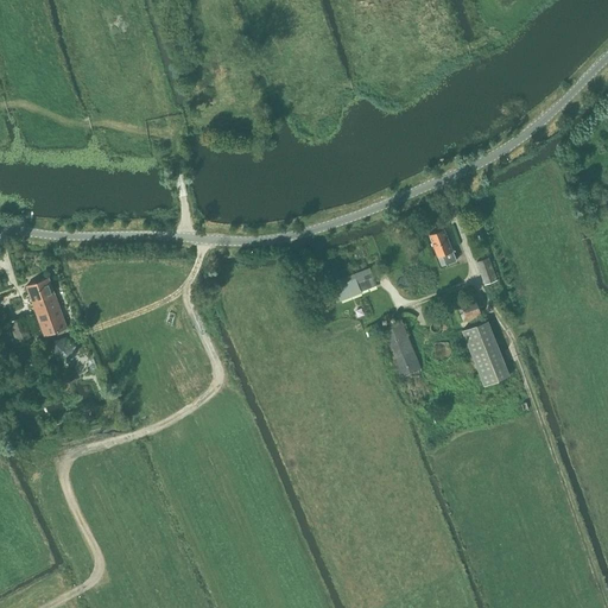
[(456,261),(453,251),(444,229),(430,235),(438,257),(442,254),(447,265),(456,261)]
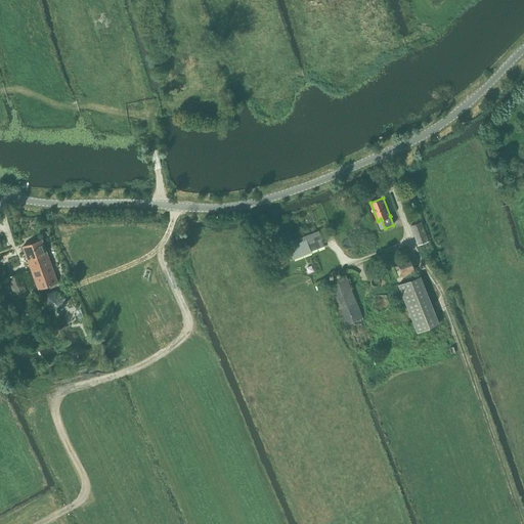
[(418,246),(429,242),(422,222),(410,226),(418,246)]
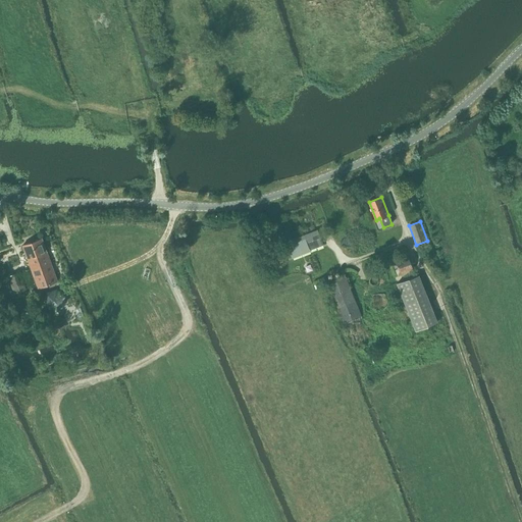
[(323,244),(320,237),(318,229),(288,242),(294,257),(311,250),(311,249),(323,244)]
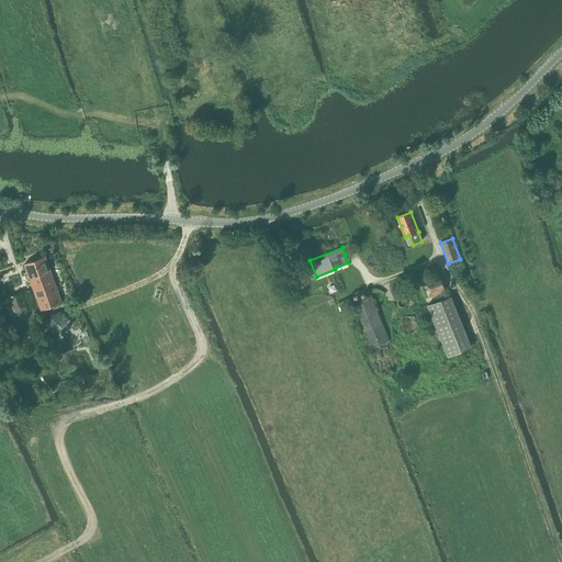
[(42,310),(62,303),(45,256),(24,263),(42,310)]
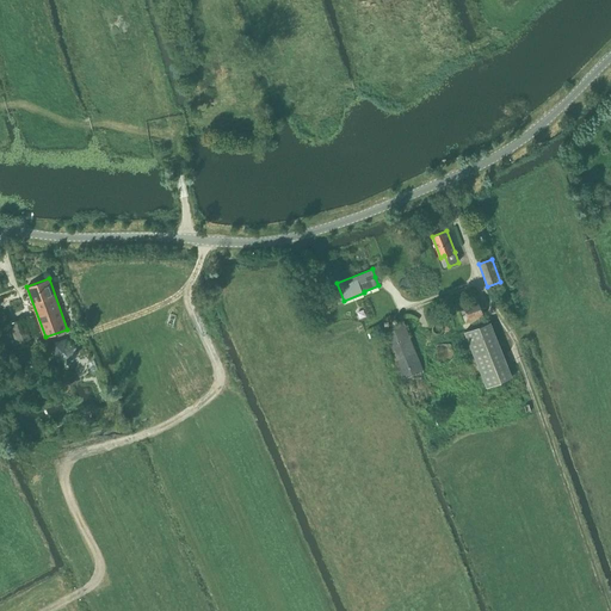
[(466,322),(485,315),(477,300),(460,306),(466,322)]
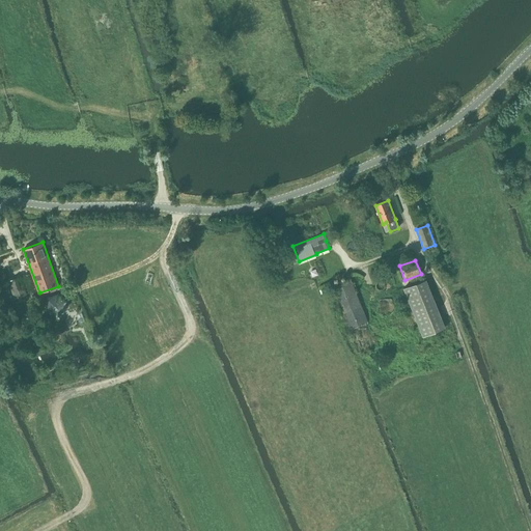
[(351,278),(332,285),(350,330),(367,323),(351,278)]
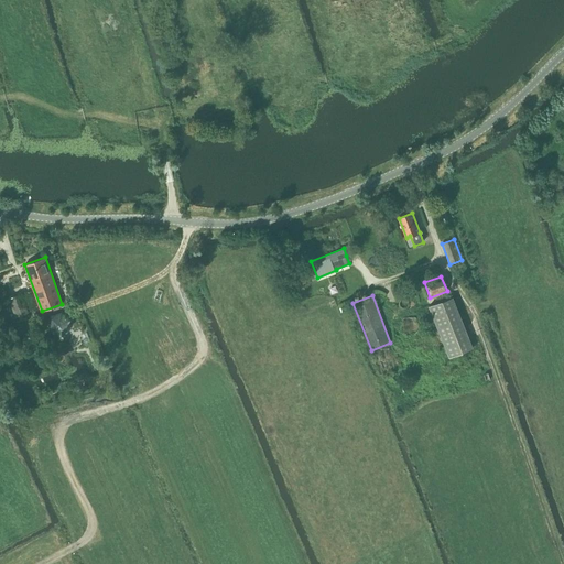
[(449,358),(473,348),(453,296),(429,306),(449,358)]
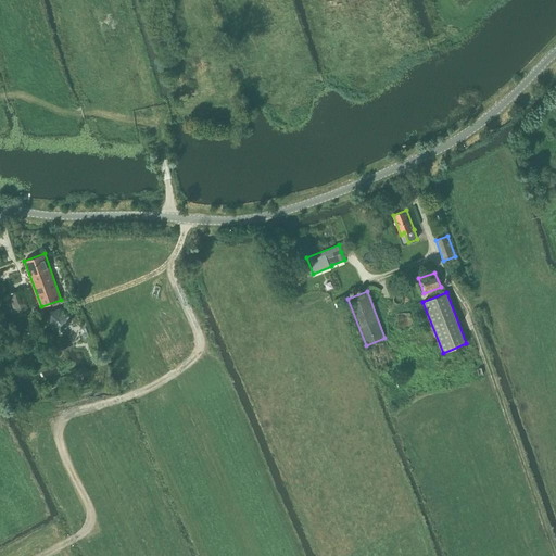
[(66,319),(66,317),(65,314),(64,312),(62,310),(60,307),(57,306),(54,306),(51,307),(49,308),(47,311),(45,313),(45,316),(43,318),(45,321),(46,324),(48,326),(50,328),(53,329),(57,329),(59,328),(62,327),(64,325),(65,323),(66,319)]
